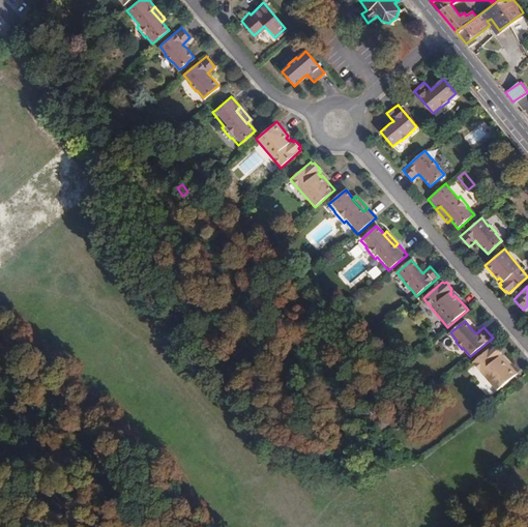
[(499,358),(501,356),(500,354),(501,353),(495,347),(494,348),(492,346),(472,363),(496,391),(516,374),(504,359),(501,361),(499,358)]
